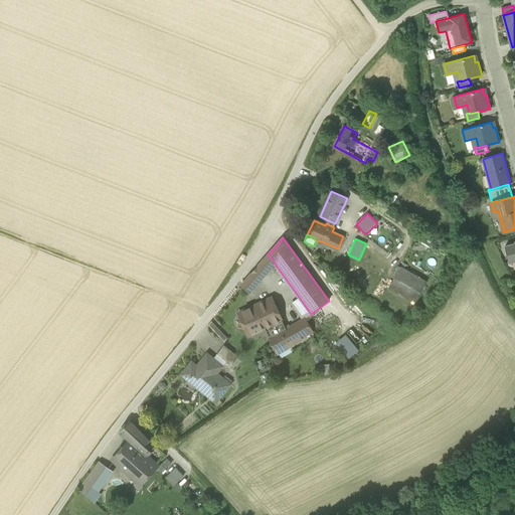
[(514,255),(514,242),(505,246),(508,258),(514,255)]
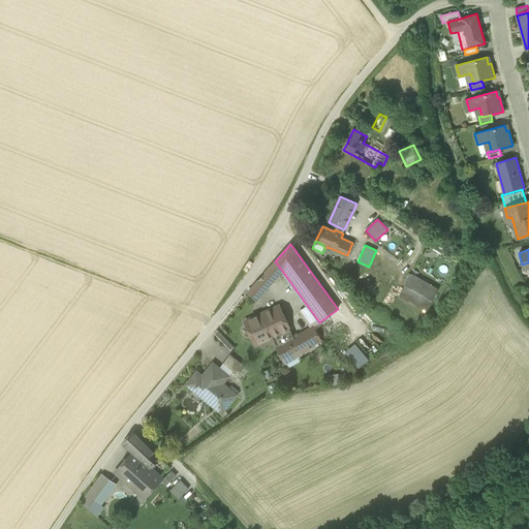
[(274,281),(282,271),(275,261),(265,274),(274,281)]
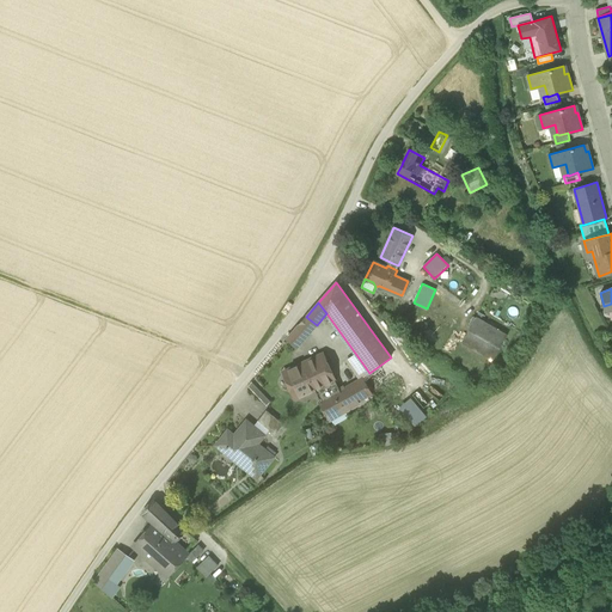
[(464,340),(493,355),(506,331),(477,316),(464,340)]
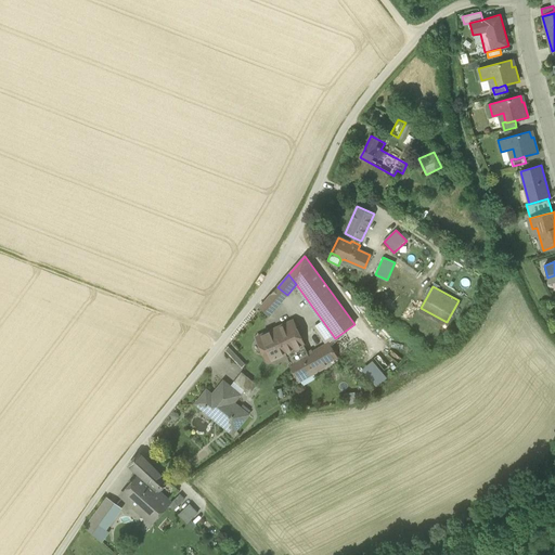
[(281,301),(287,295),(278,287),(271,294),(281,301)]
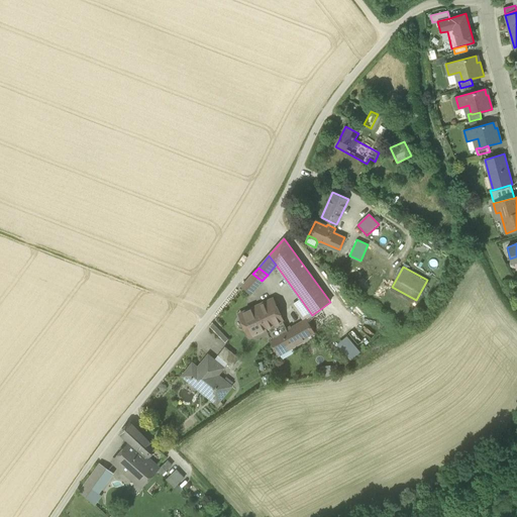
[(251,293),(262,281),(252,274),(243,286),(251,293)]
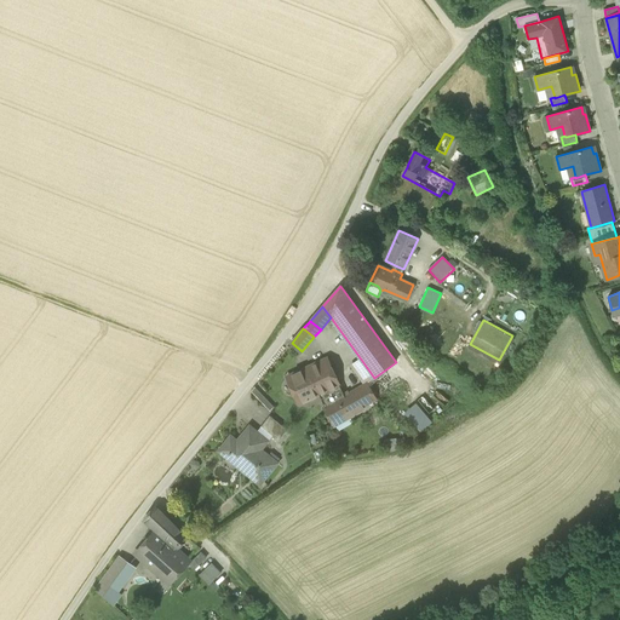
[(299,405),(320,395),(339,385),(327,359),(287,377),(299,405)]
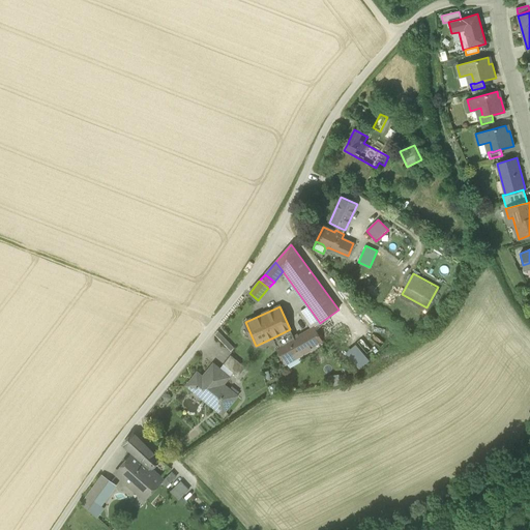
[(315,328),(320,323),(310,308),(300,315),(312,329),(314,328),(315,328)]
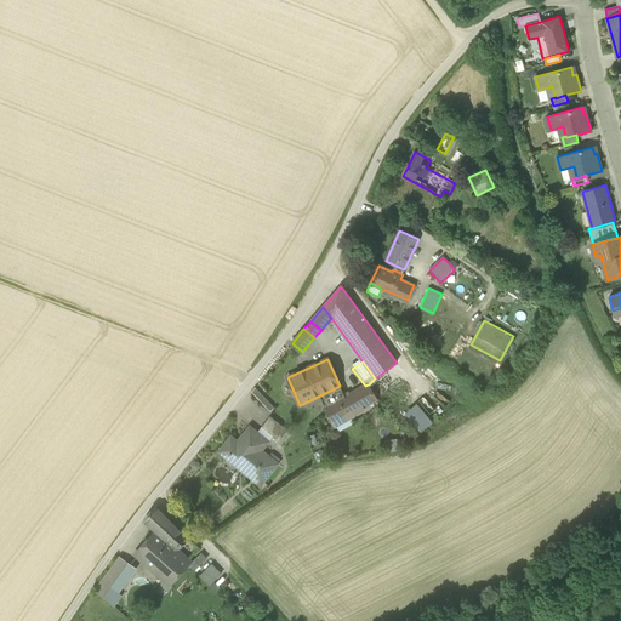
[(365,386),(345,397),(325,408),(324,409),(332,423),(349,415),(351,417),(363,411),(360,408),(376,399),(369,385),(368,385),(365,386)]
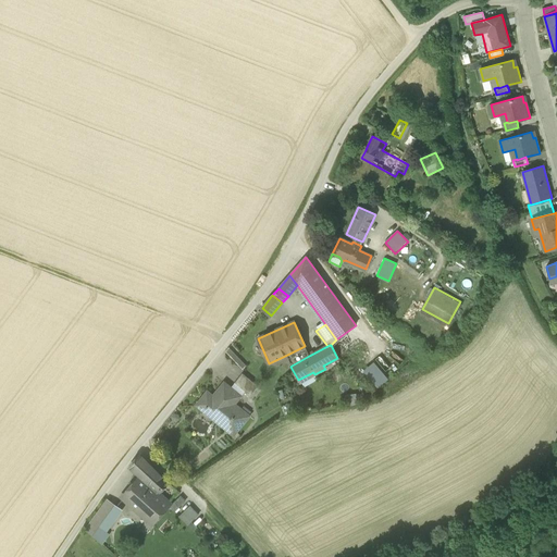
[(287,355),(292,366),(309,356),(305,346),(287,355)]
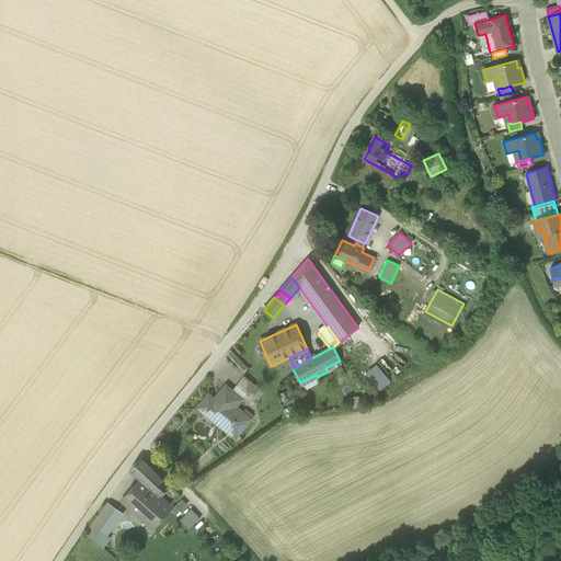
[(377,364),(366,374),(380,390),(391,381),(377,364)]
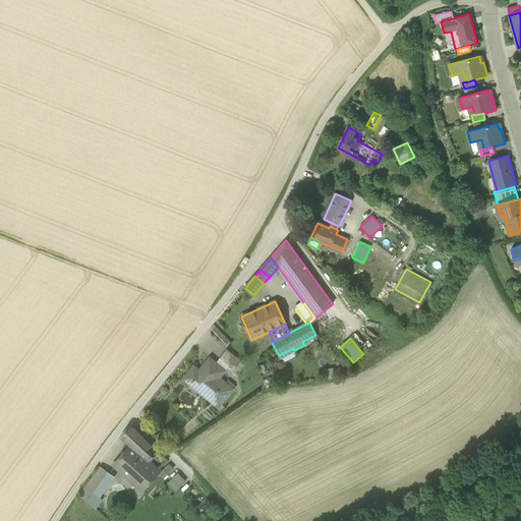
[(293,348),(279,355),(281,358),(294,350),(293,348)]
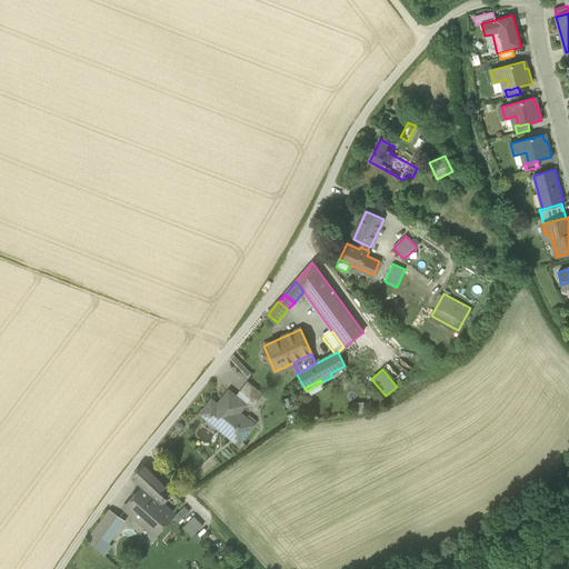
[(249,400),(256,405),(263,395),(248,381),(239,392),(249,400)]
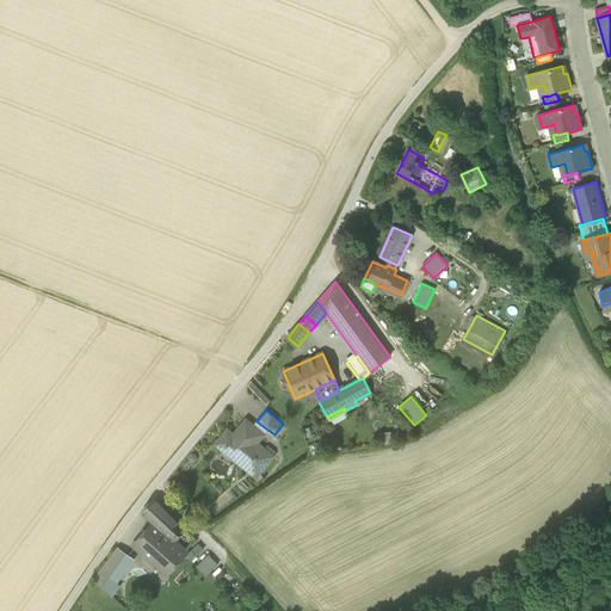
[(345,411),(329,420),(333,426),(349,417),(345,411)]
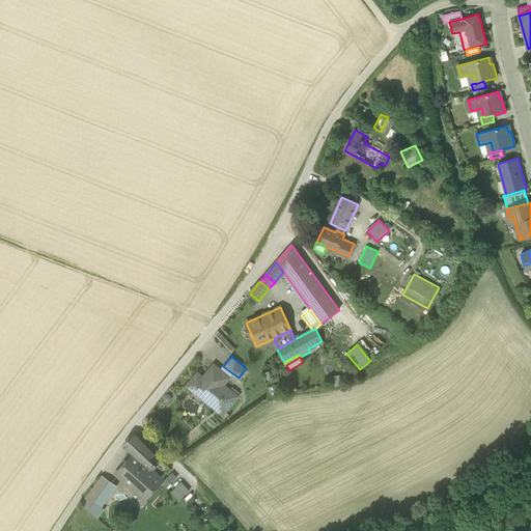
[(202,394),(225,413),(238,396),(223,385),(229,378),(220,369),(214,365),(207,372),(208,373),(203,379),(197,373),(187,386),(195,392),(198,388),(203,393),(202,394)]
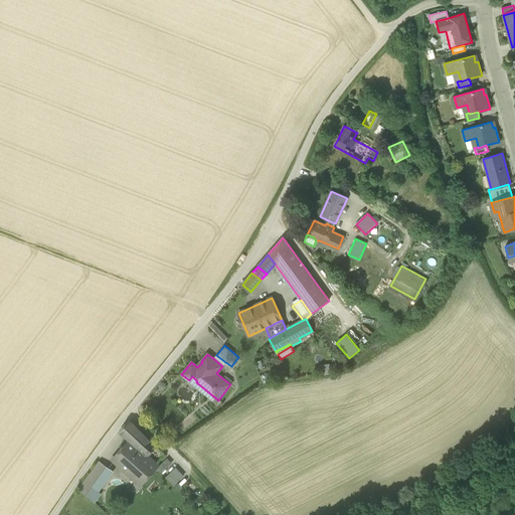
[(216,355),(213,358),(222,366),(225,362),(216,355)]
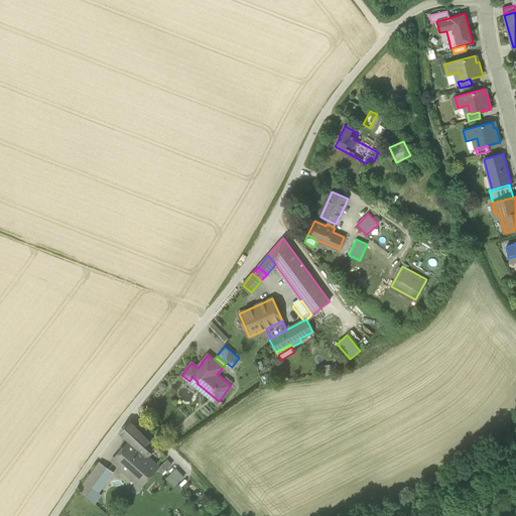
[(330,365),(319,366),(321,377),(332,375),(330,365)]
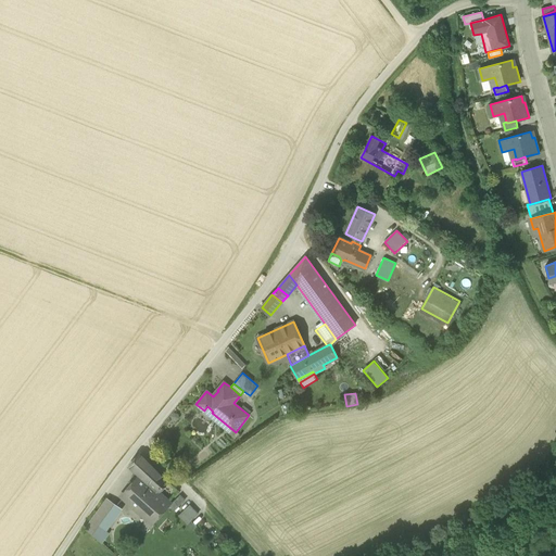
[(234,434),(236,432),(212,413),(213,412),(207,406),(204,411),(234,434)]
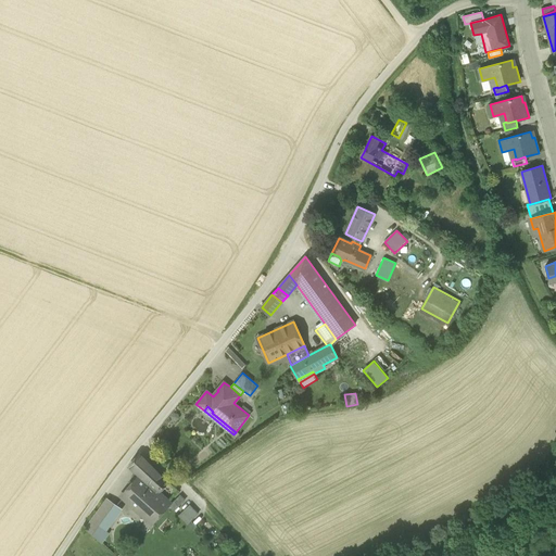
[(129,468),(140,477),(158,491),(167,481),(141,453),(129,468)]
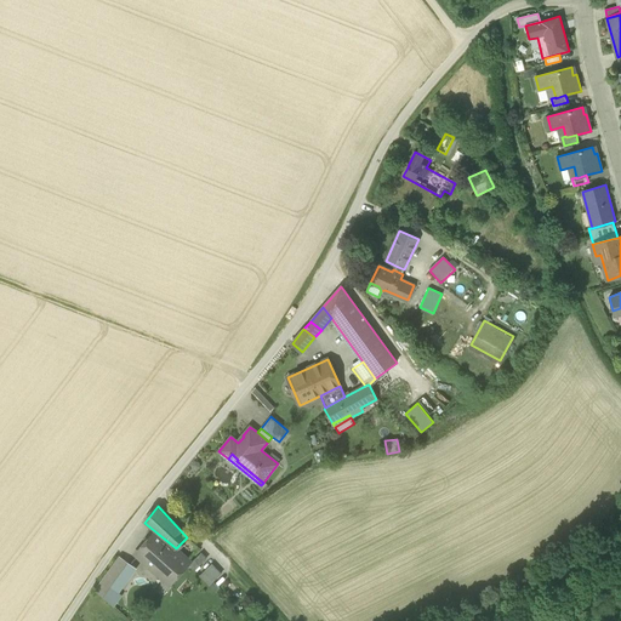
[(189,562),(176,548),(157,533),(136,554),(169,585),(189,562)]
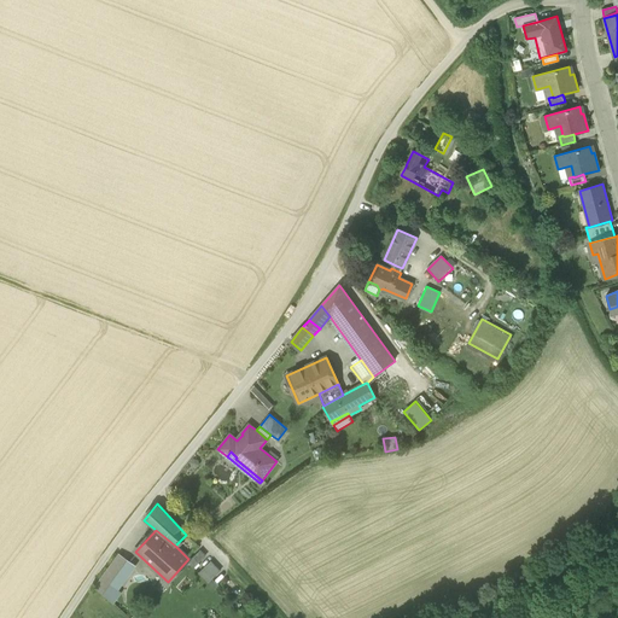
[(200,551),(193,558),(198,564),(205,557),(200,551)]
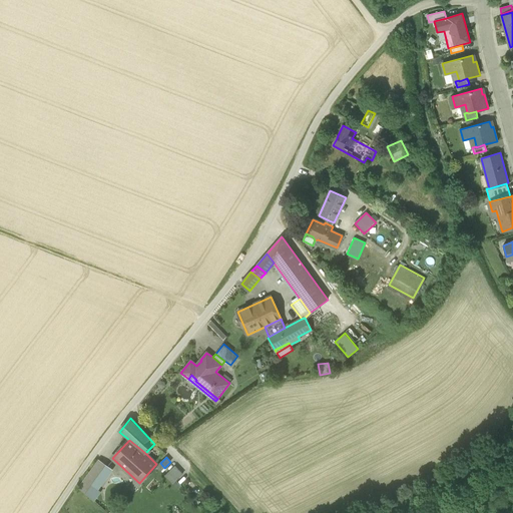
[(79,488),(93,501),(99,492),(94,489),(109,468),(99,460),(79,488)]
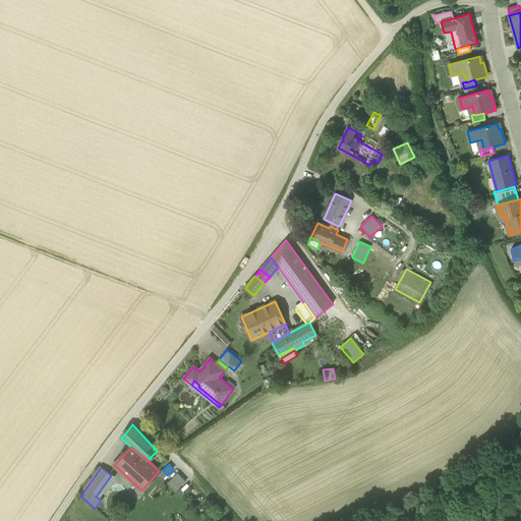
[(177,473),(171,479),(179,487),(185,481),(177,473)]
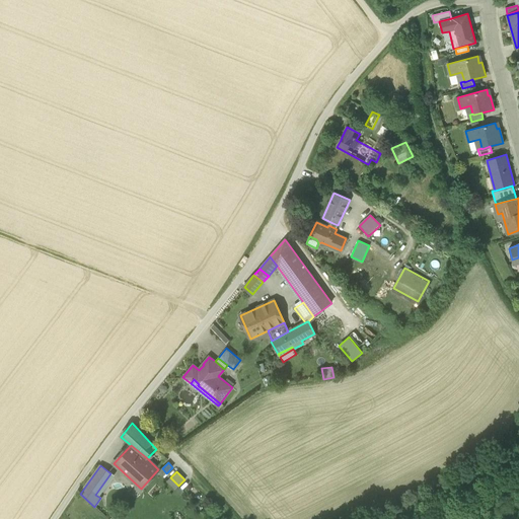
[(167,482),(174,489),(178,486),(170,477),(167,482)]
